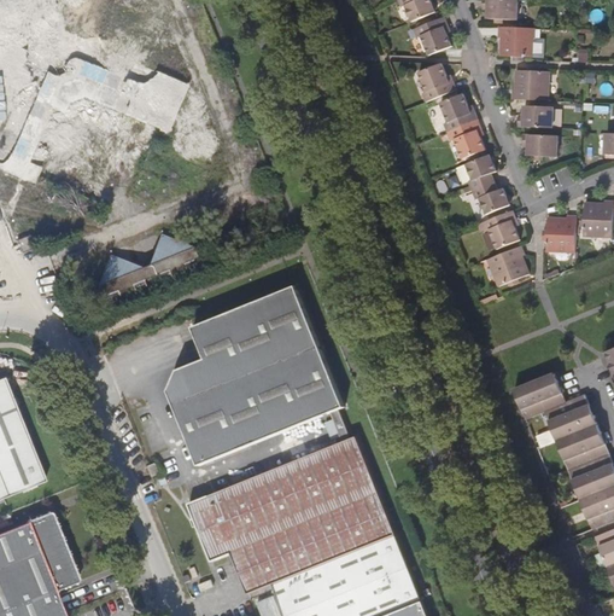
[(74,85),(83,82),(85,87),(95,91),(92,100),(147,118),(152,133),(179,125),(174,109),(177,100),(191,96),(182,69),(173,71),(104,50),(99,33),(109,0),(56,0),(56,1),(24,12),(10,7),(0,38),(0,57),(6,59),(15,87),(0,129),(0,173),(13,169),(19,186),(45,179),(41,168),(62,108),(79,103),(74,85)]
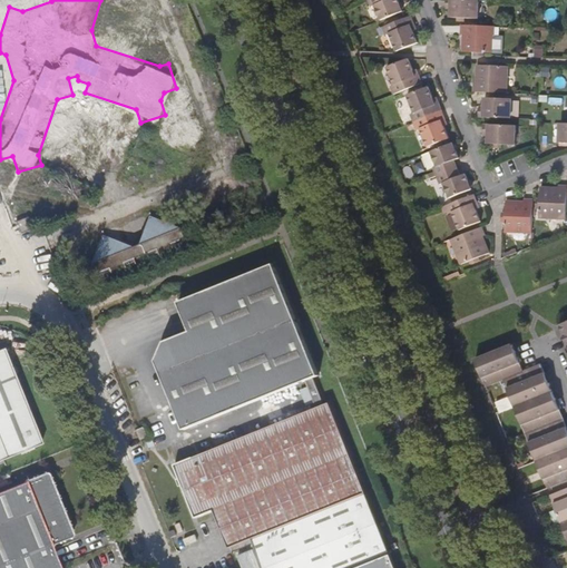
[(367,0),(369,5),(372,2),(378,18),(400,10),(396,0),(367,0)]
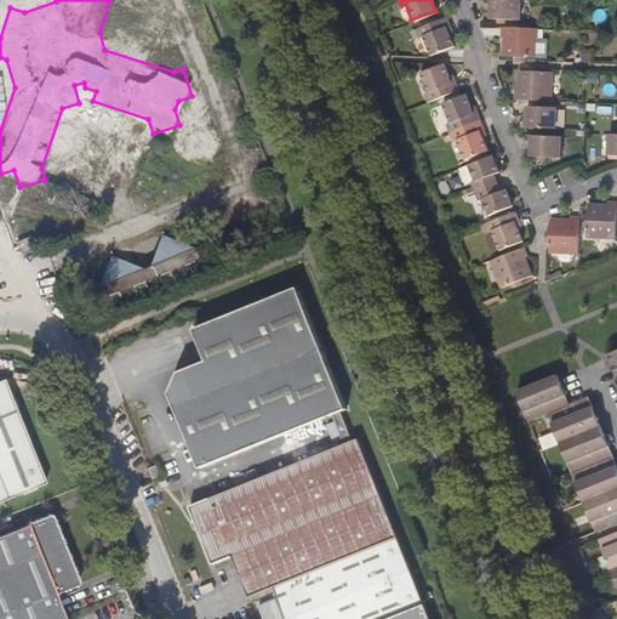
[(483,0),(483,6),(489,7),(489,16),(493,16),(503,17),(516,17),(516,0),(483,0)]
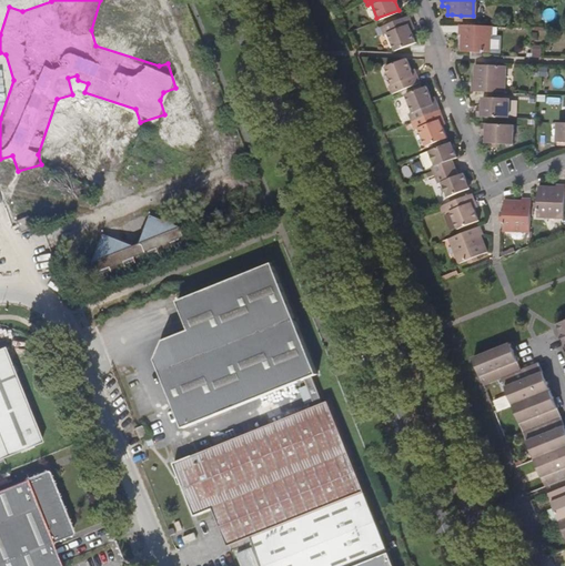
[(406,22),(410,21),(406,14),(395,20),(393,17),(381,21),(382,26),(380,26),(383,32),(385,31),(393,49),(413,41),(409,29),(406,22)]
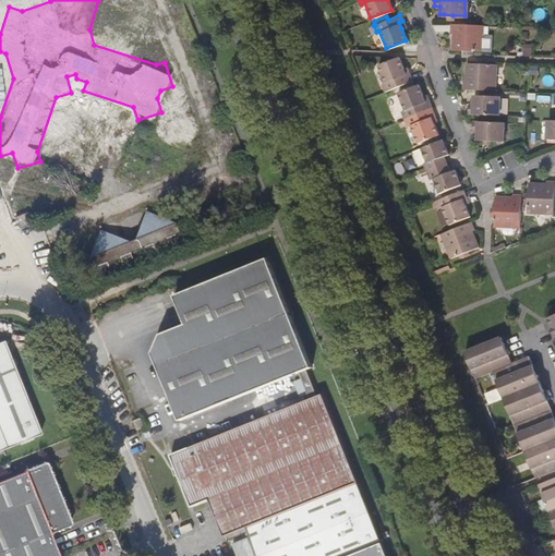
[(481,24),(449,23),(449,31),(451,31),(451,48),(461,48),(470,49),(480,49),(481,24)]
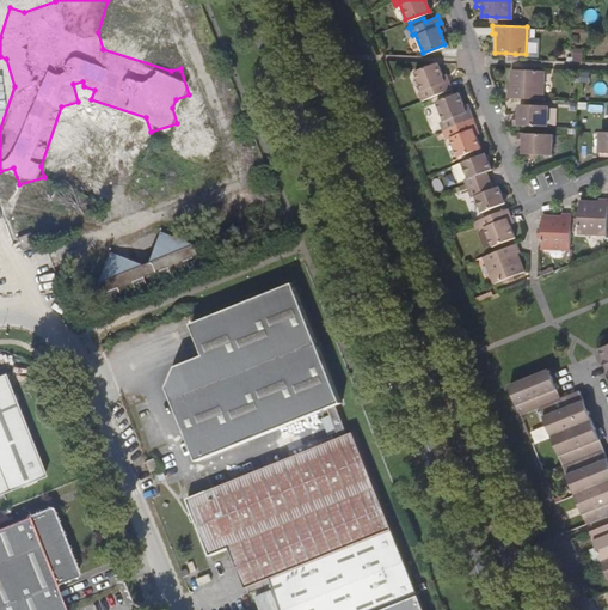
[(418,99),(449,87),(447,80),(443,81),(441,74),(435,62),(412,72),(419,90),(416,92),(418,99)]
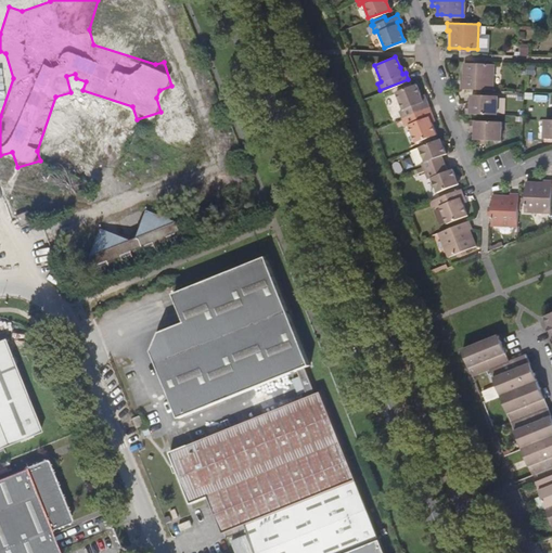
[(459,88),(491,90),(491,64),(484,64),(474,63),(464,63),(462,80),(460,80),(459,88)]
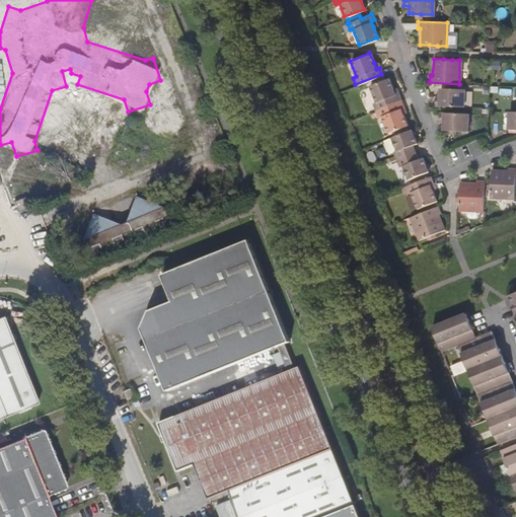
[(373,111),(399,99),(397,93),(393,94),(392,89),(387,78),(368,87),(374,102),(371,103),(373,111)]
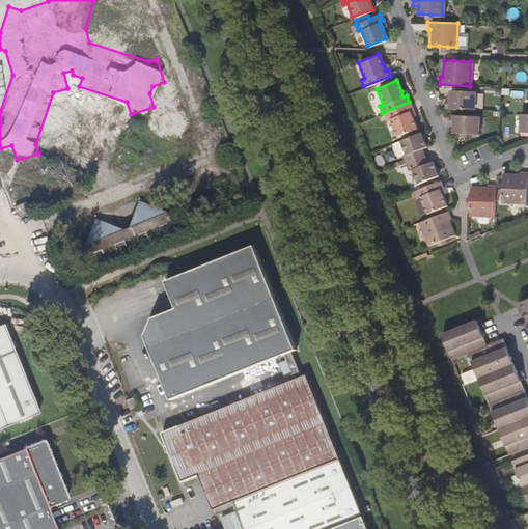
[(444,108),(473,109),(474,92),(449,90),(449,99),(444,99),(444,108)]
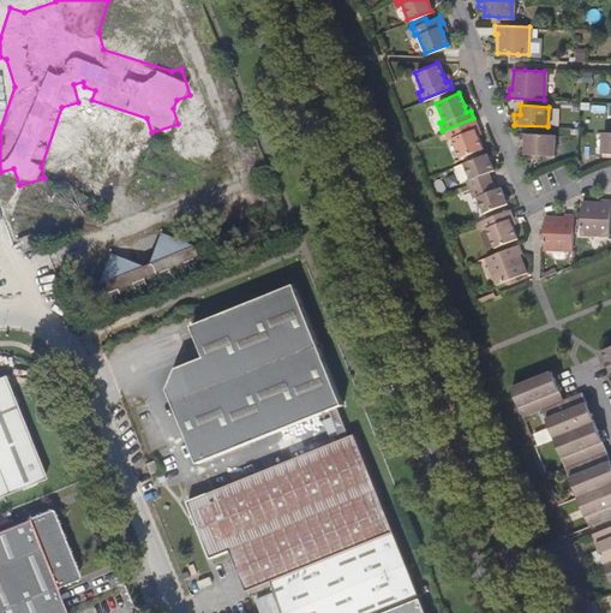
[(473,118),(442,131),(445,140),(450,138),(459,156),(480,148),(475,135),(473,129),(477,126),(473,118)]
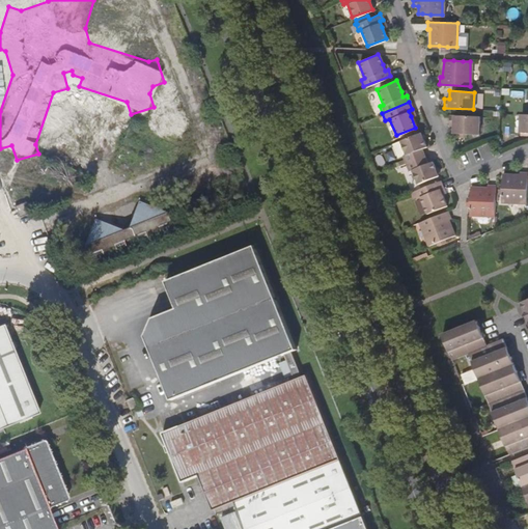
[(452,133),(459,134),(465,134),(476,135),(477,117),(449,115),(448,124),(453,124),(452,133)]
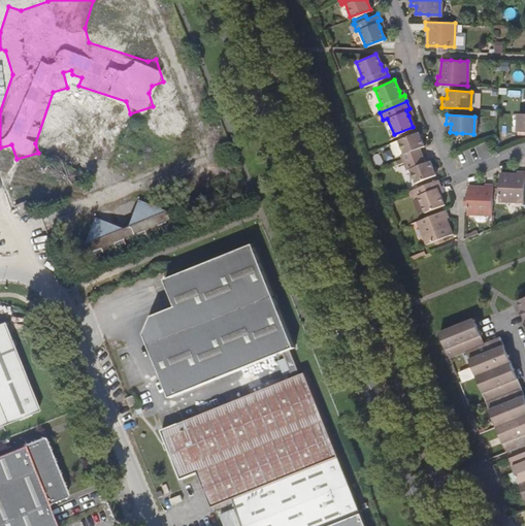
[(401,162),(421,155),(418,149),(423,145),(417,131),(396,139),(402,154),(399,155),(400,158),(401,162)]
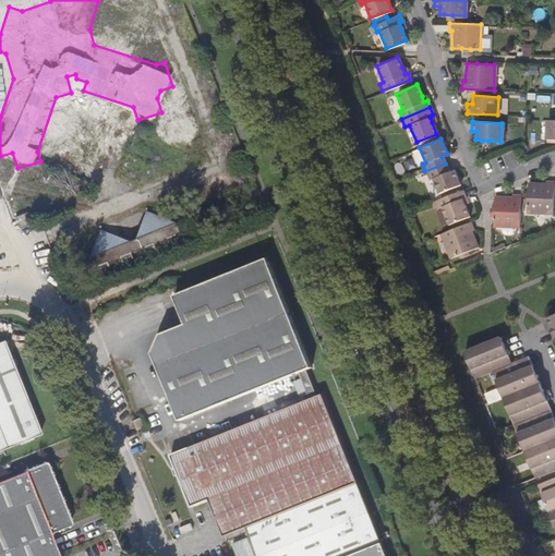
[(422,164),(425,162),(419,147),(411,150),(417,166),(422,164)]
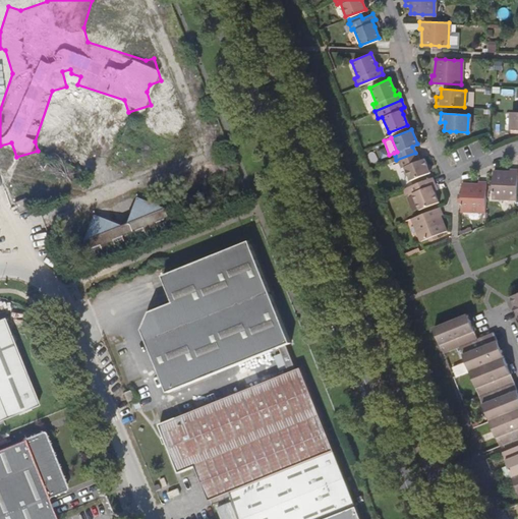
[(415,153),(396,160),(399,168),(403,167),(408,179),(427,172),(422,159),(418,161),(415,153)]
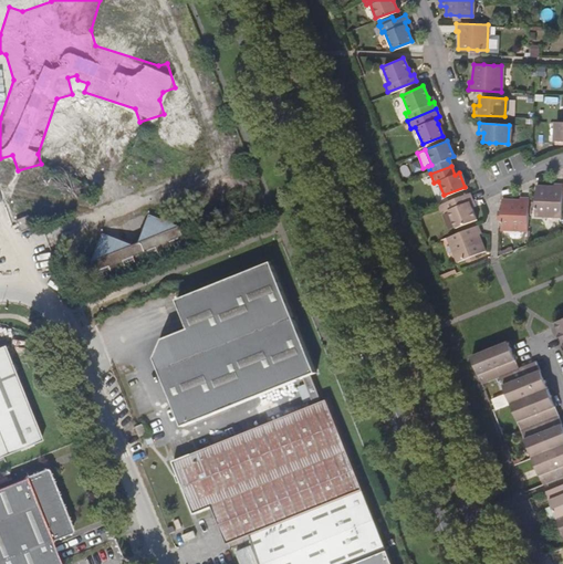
[(559,217),(560,185),(552,185),(553,188),(535,187),(534,198),(534,207),(534,216),(559,217)]
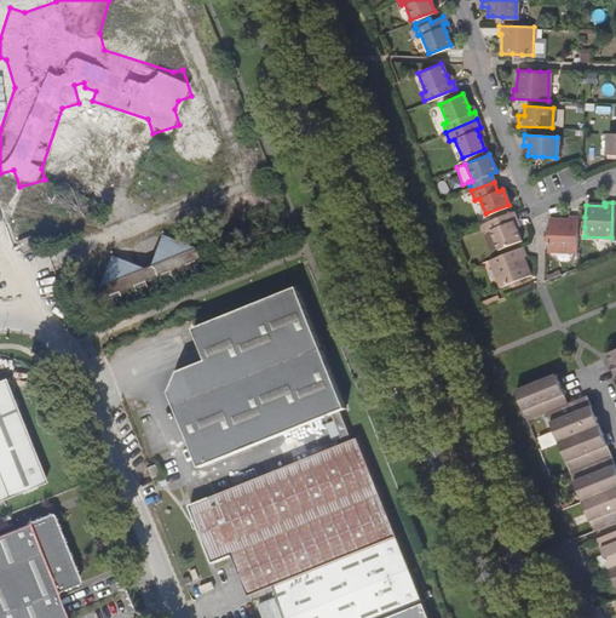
[(511,210),(483,222),(485,230),(490,229),(498,249),(519,240),(513,227),(511,221),(516,218),(511,210)]
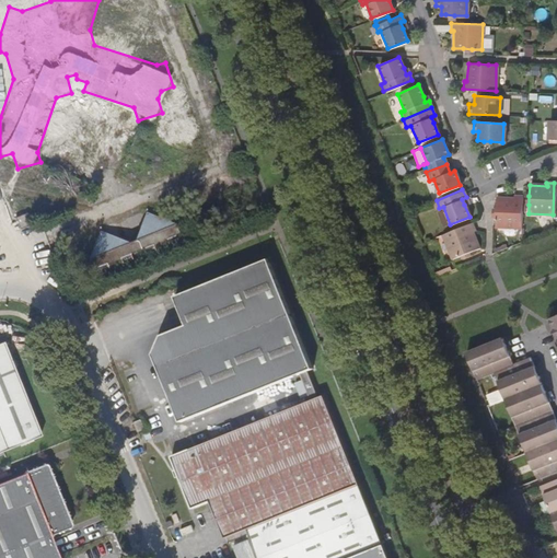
[(520,229),(521,197),(512,196),(512,199),(496,198),(496,209),(496,217),(495,228),(520,229)]
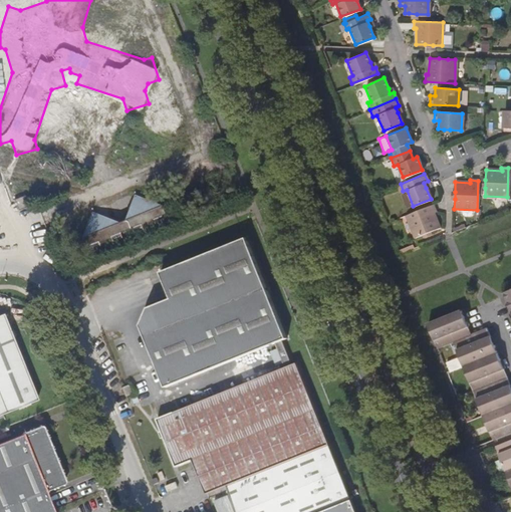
[(150,220),(151,223),(160,219),(159,215),(161,214),(158,204),(154,205),(149,203),(149,201),(150,200),(132,192),(124,208),(123,211),(125,212),(123,217),(110,222),(105,221),(105,219),(105,217),(88,210),(81,225),(81,227),(83,229),(81,233),(77,235),(81,245),(84,244),(86,248),(95,245),(94,242),(106,237),(107,240),(117,236),(115,233),(128,228),(129,232),(139,228),(138,225),(150,220)]
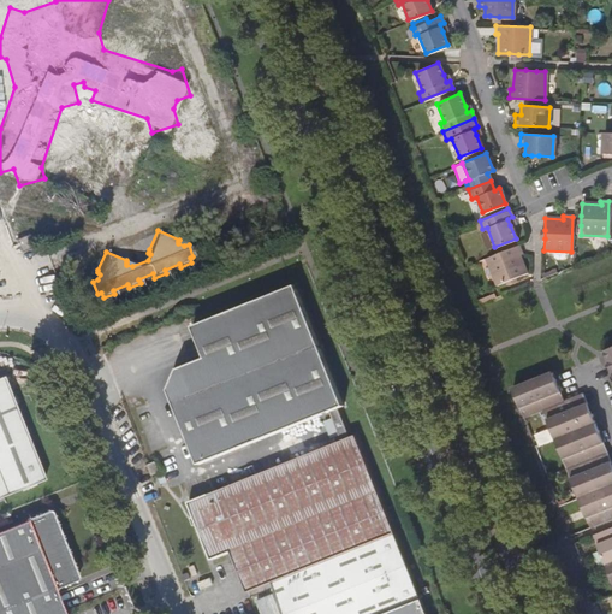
[(22,249),(33,244),(27,232),(13,238),(18,251),(22,249)]
